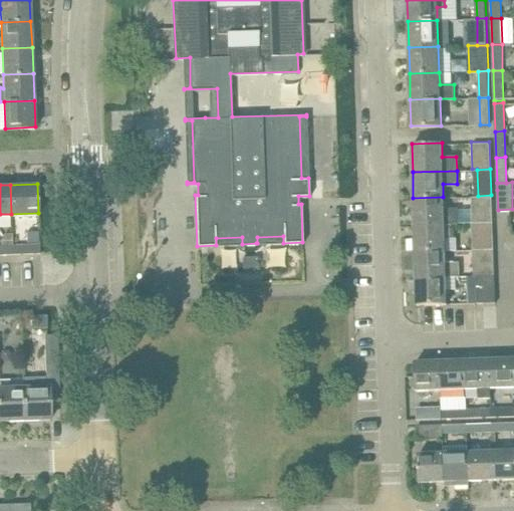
[(491,195),(478,196),(470,196),(471,223),(492,222),(491,195)]
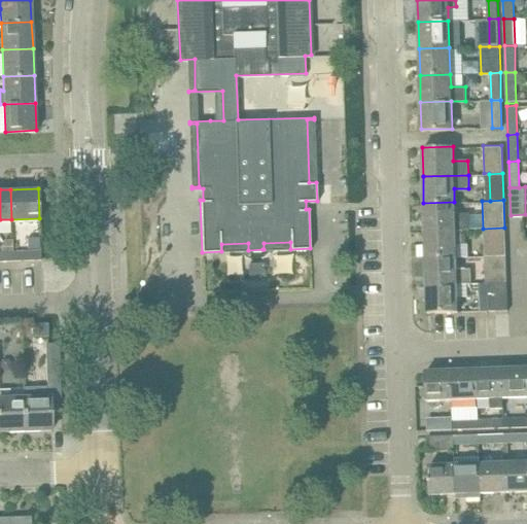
[(454,202),(423,203),(424,231),(463,230),(470,229),(470,213),(455,213),(454,202)]
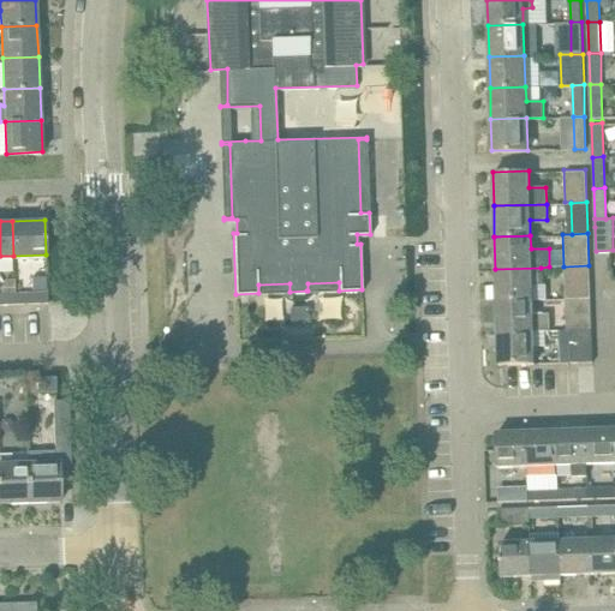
[(590,297),(589,265),(563,267),(565,298),(590,297)]
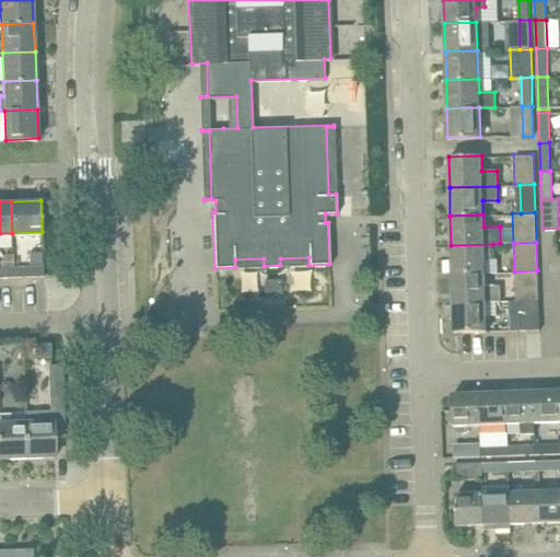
[(492,244),(451,245),(452,274),(485,273),(485,259),(492,259),(492,244)]
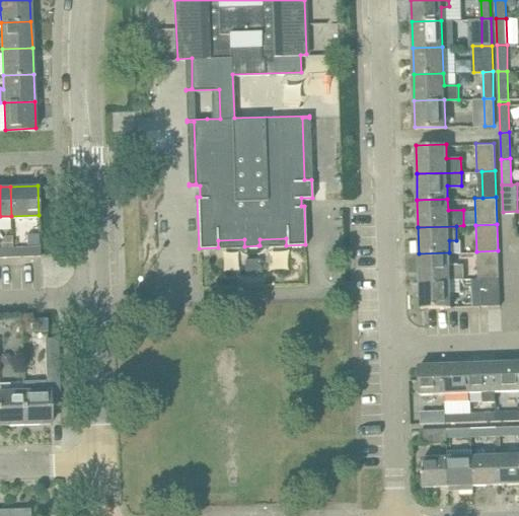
[(40,244),(12,245),(13,255),(41,253),(40,244)]
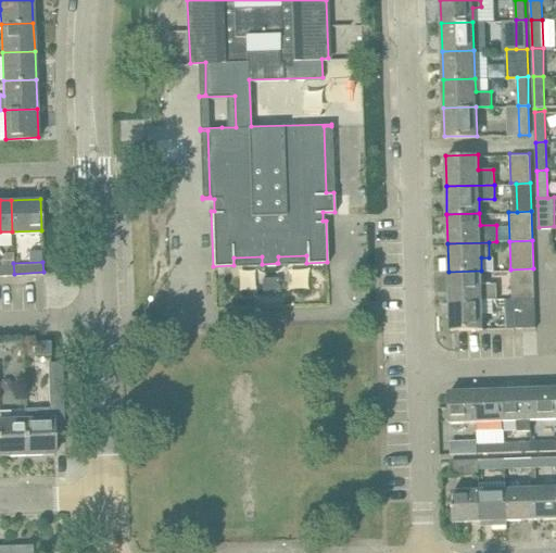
[(0,274),(14,274),(13,263),(0,263),(0,274)]
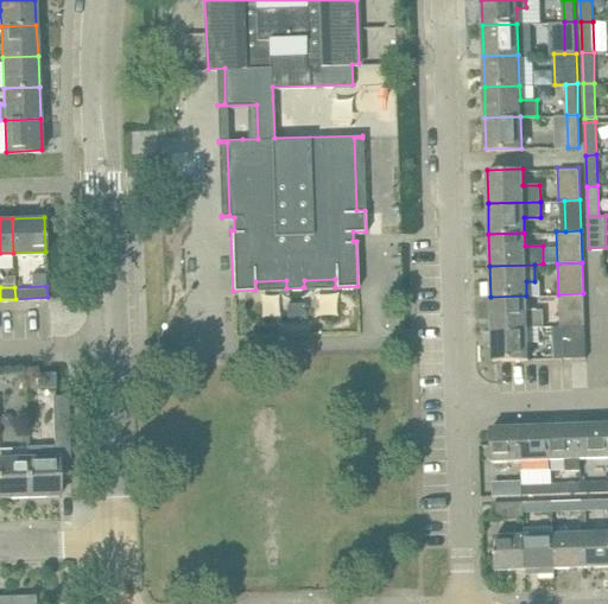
[(584,324),(583,293),(558,294),(559,325),(565,325),(584,324)]
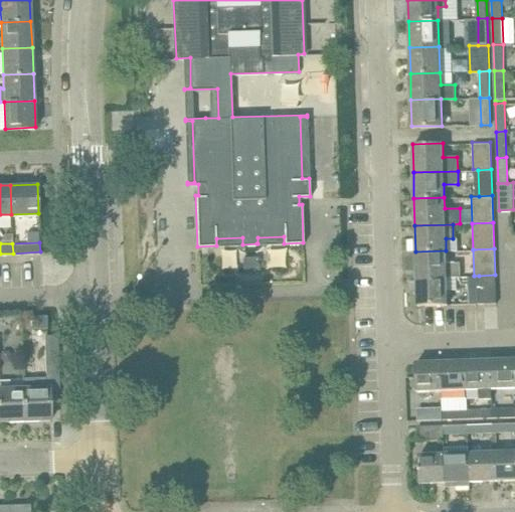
[(446,250),(415,251),(416,277),(447,276),(461,276),(460,261),(446,262),(446,250)]
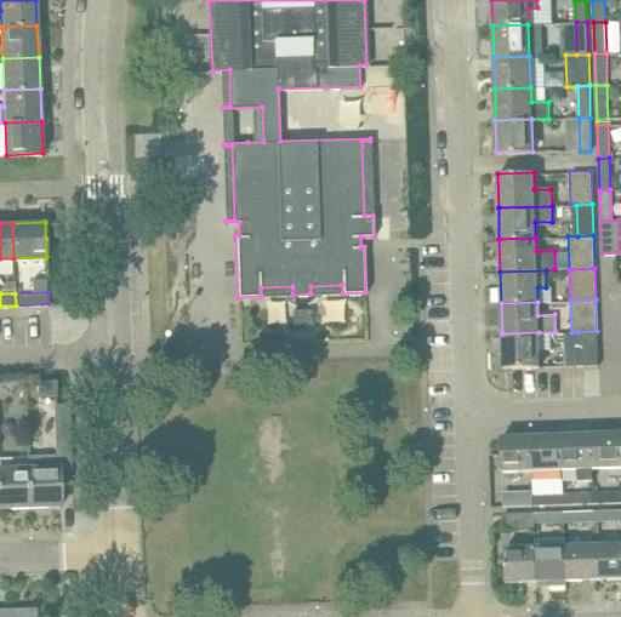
[(598,364),(597,331),(577,332),(577,364),(598,364)]
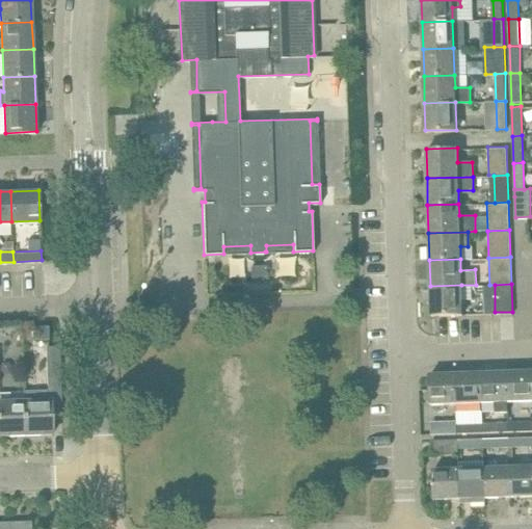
[(461,313),(461,285),(430,286),(431,314),(461,313)]
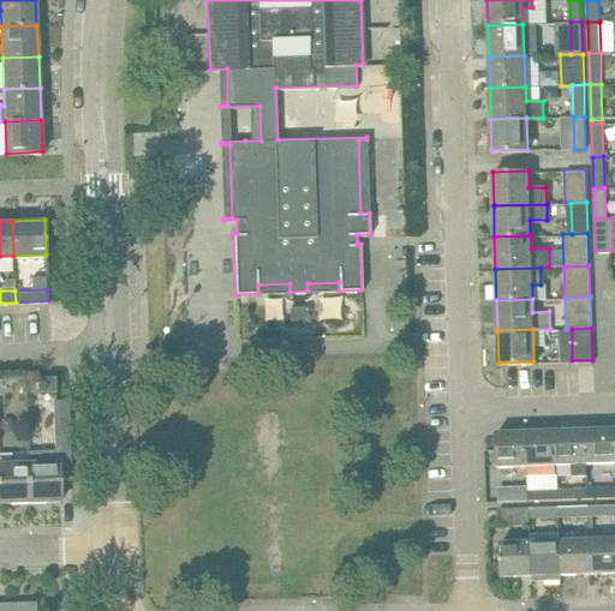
[(55,376),(40,376),(40,378),(41,390),(57,389),(55,376)]
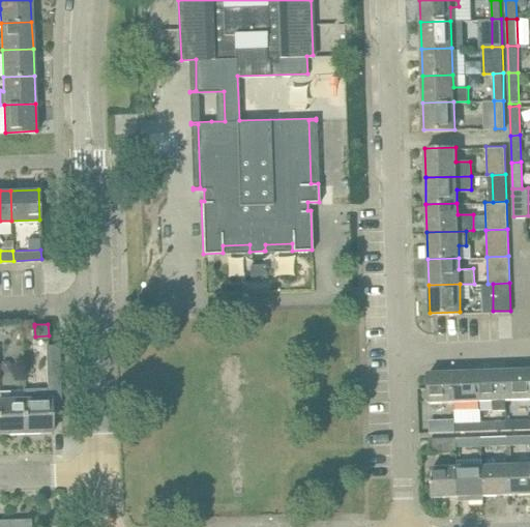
[(24,399),(23,399),(24,432),(52,431),(51,398),(49,398),(48,381),(59,381),(60,398),(61,398),(59,344),(46,344),(47,373),(40,374),(39,387),(24,387),(24,399)]
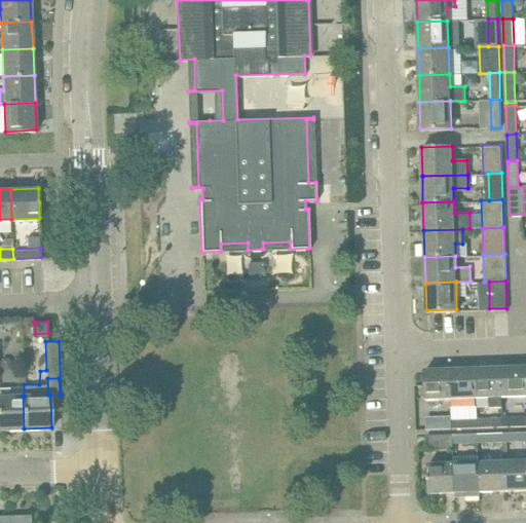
[(525,379),(525,366),(500,367),(501,395),(525,394),(525,379)]
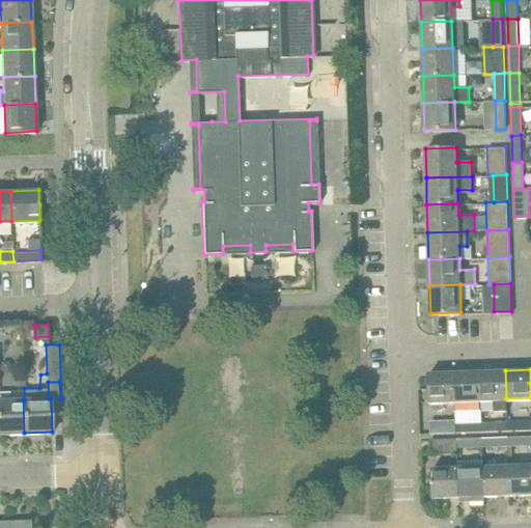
[(506,398),(505,370),(479,371),(480,399),(506,398)]
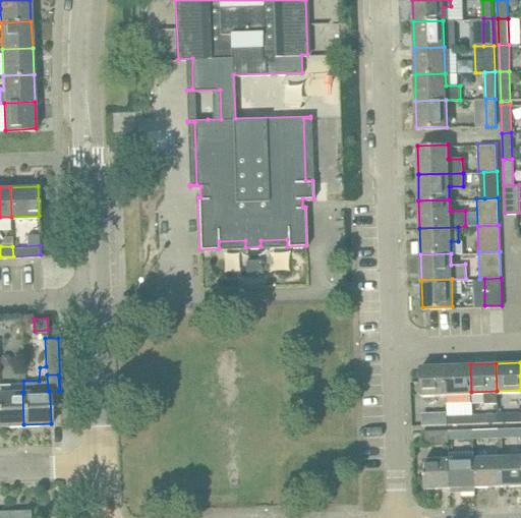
[(470,364),(446,365),(447,393),(471,392),(470,364)]
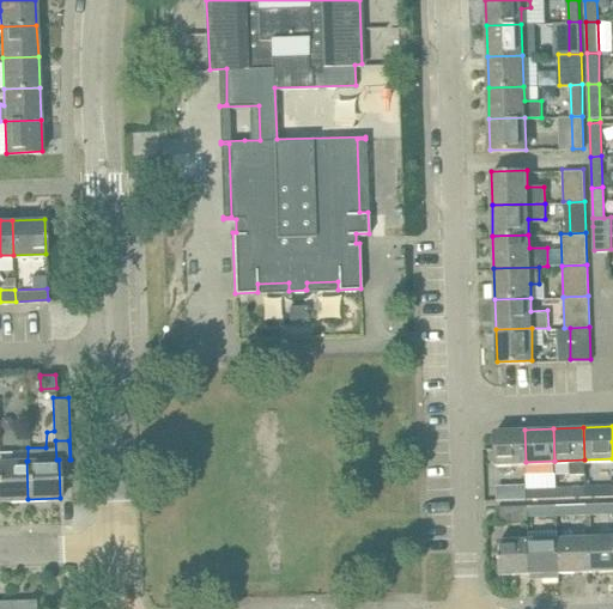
[(526,462),(525,430),(495,431),(496,463),(526,462)]
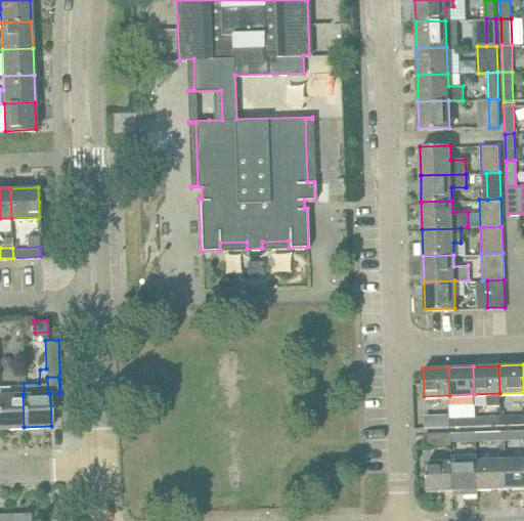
[(23,394),(10,395),(9,385),(0,385),(0,427),(24,427),(23,394)]
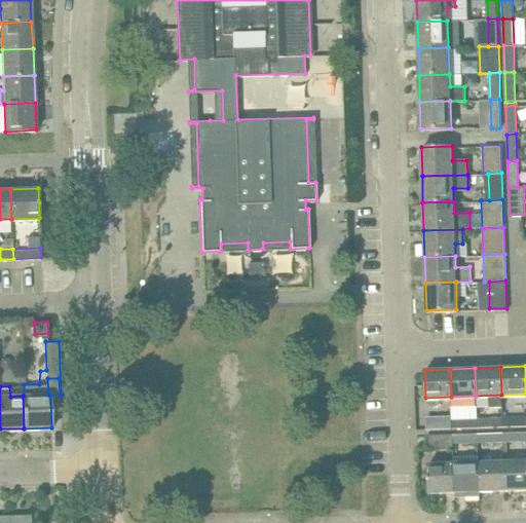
[(525,423),(525,414),(502,415),(502,425),(525,423)]
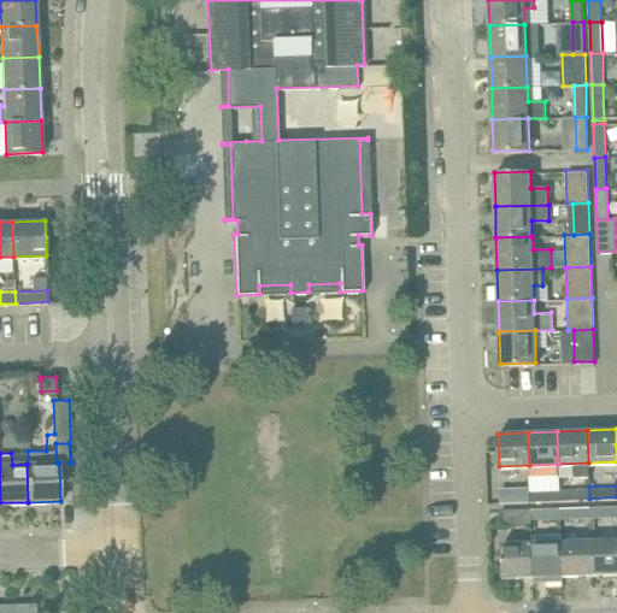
[(589,487),(559,488),(560,500),(589,499),(589,487)]
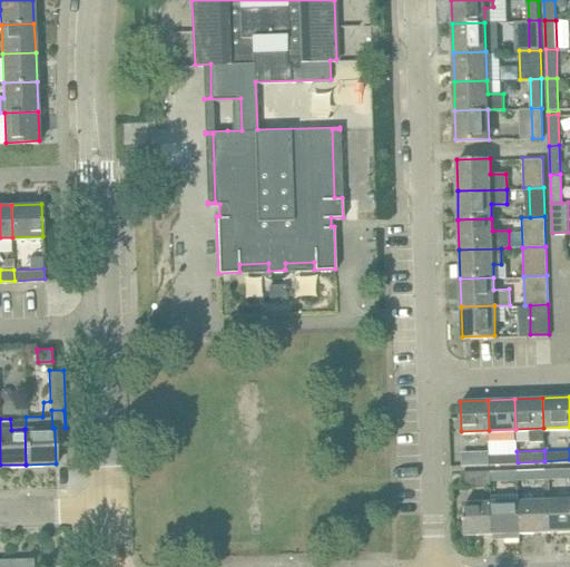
[(518,462),(517,451),(490,452),(490,462),(518,462)]
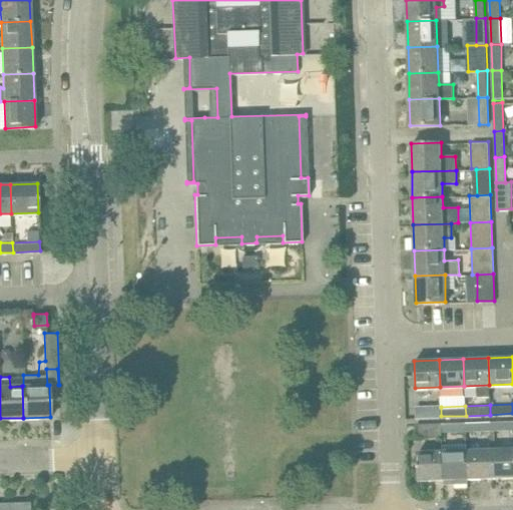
[(441,416),(441,407),(416,408),(417,417),(441,416)]
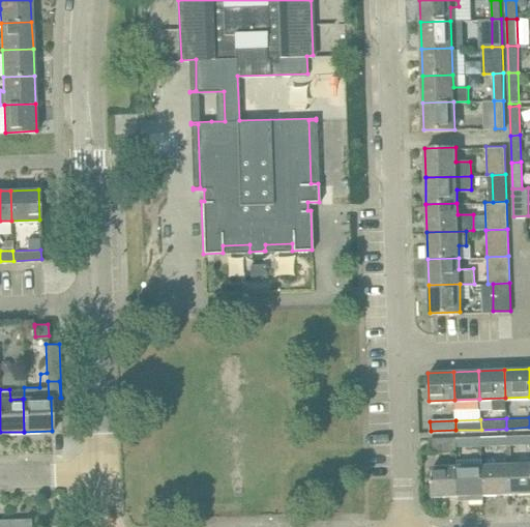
[(529,443),(529,434),(506,435),(507,444),(529,443)]
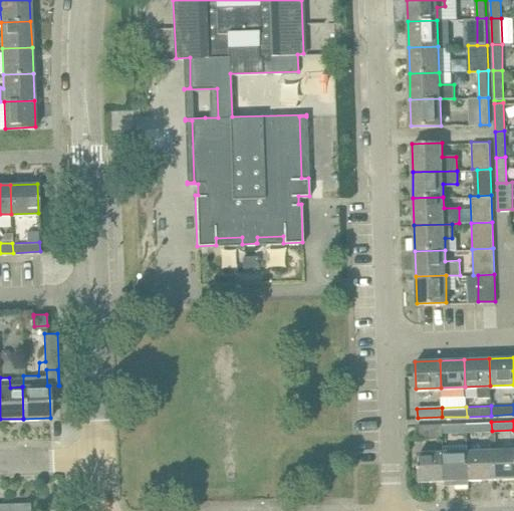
[(491,422),(467,423),(467,432),(492,431),(491,422)]
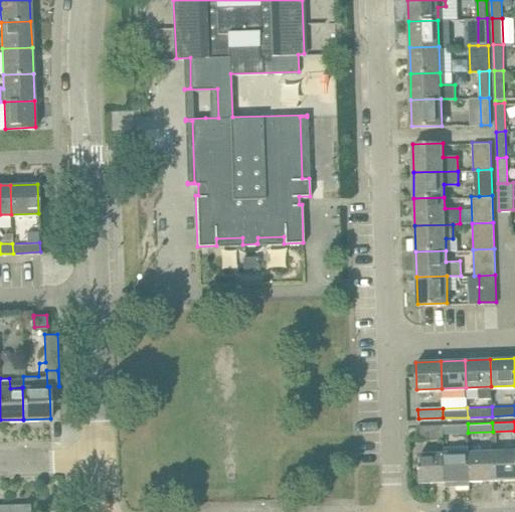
[(468,433),(468,423),(443,424),(444,434),(468,433)]
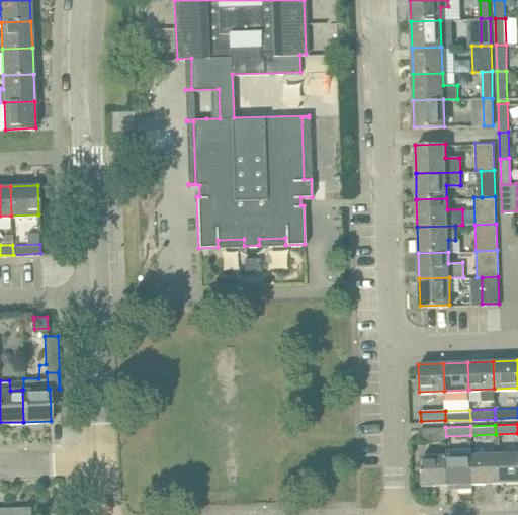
[(446,436),(445,427),(420,427),(421,437),(446,436)]
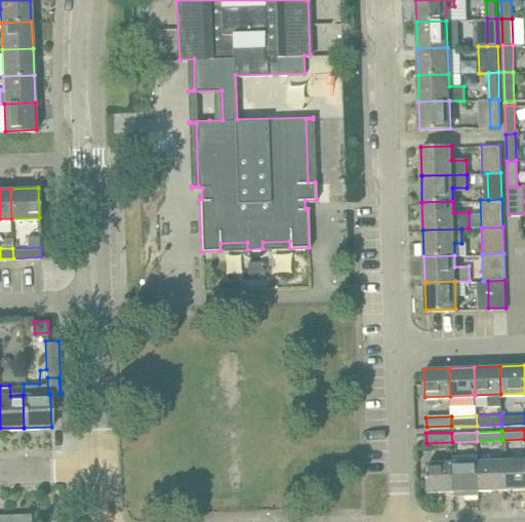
[(524,487),(524,458),(502,460),(503,488),(524,487)]
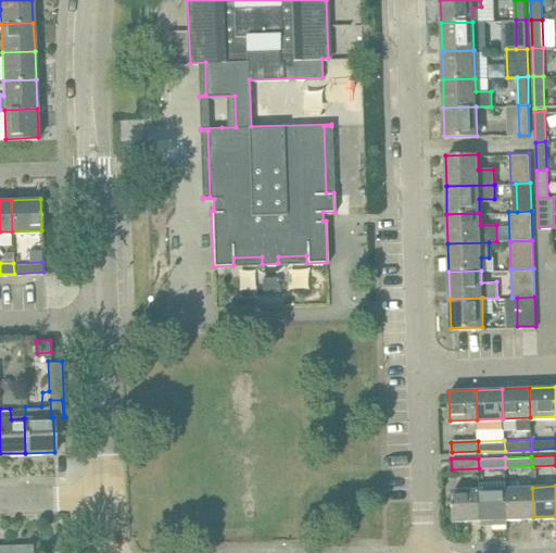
[(506,488),(479,489),(480,519),(507,518),(506,488)]
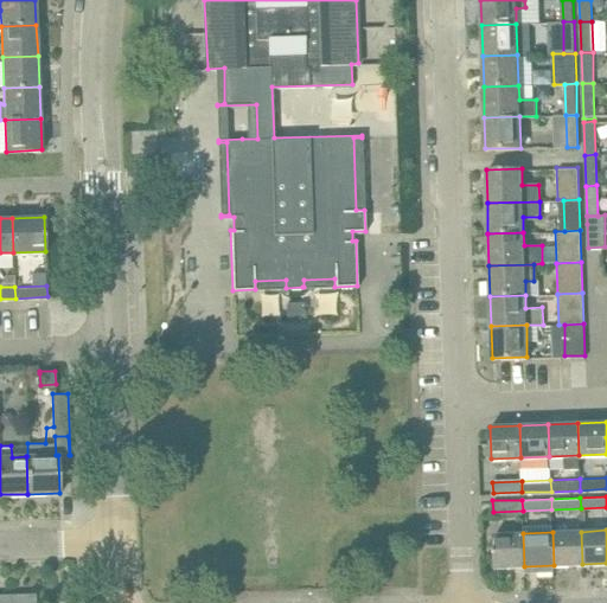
[(581,532),(553,532),(554,565),(582,564),(581,532)]
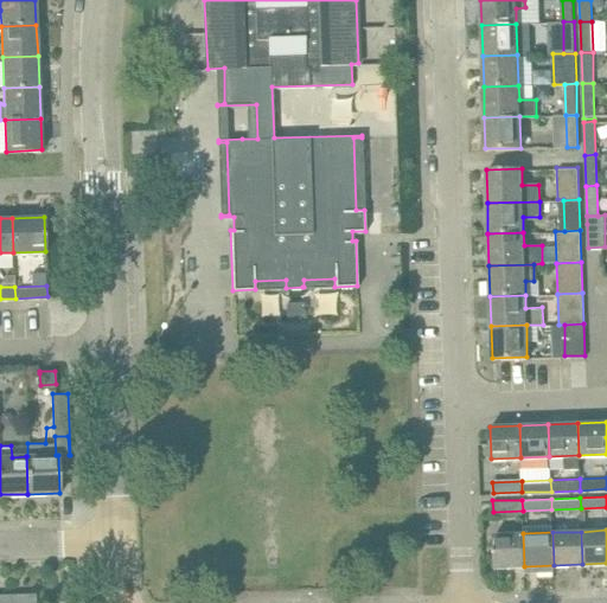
[(524,566),(523,533),(493,534),(494,568),(524,566)]
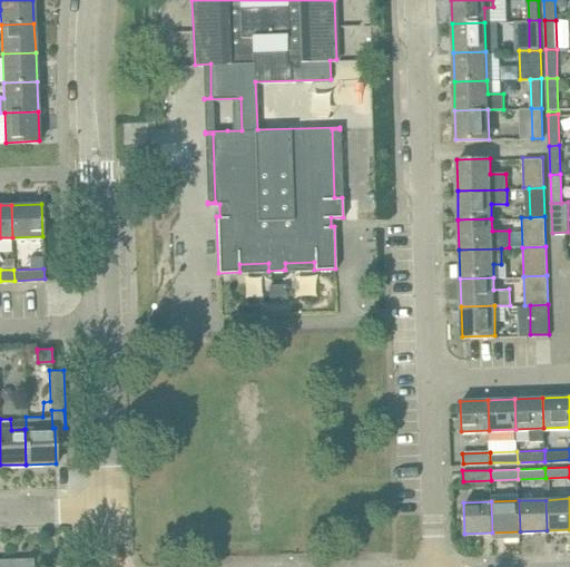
[(0,566),(33,566),(33,557),(32,557),(32,558),(0,559),(0,566)]
